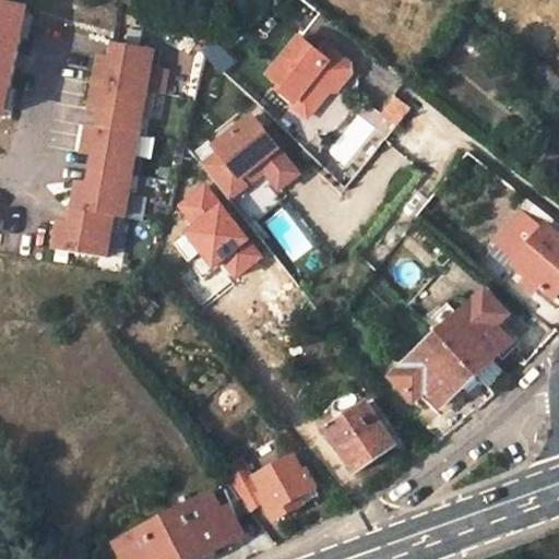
[(0,113),(0,111),(6,88),(10,90),(22,39),(19,38),(23,15),(25,9),(0,2),(0,113)]
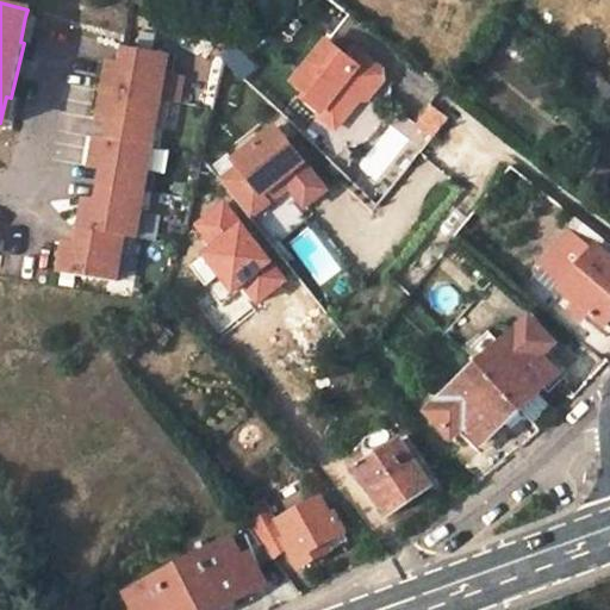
[(24,43),(32,44),(37,19),(25,17),(20,42),(24,43)]
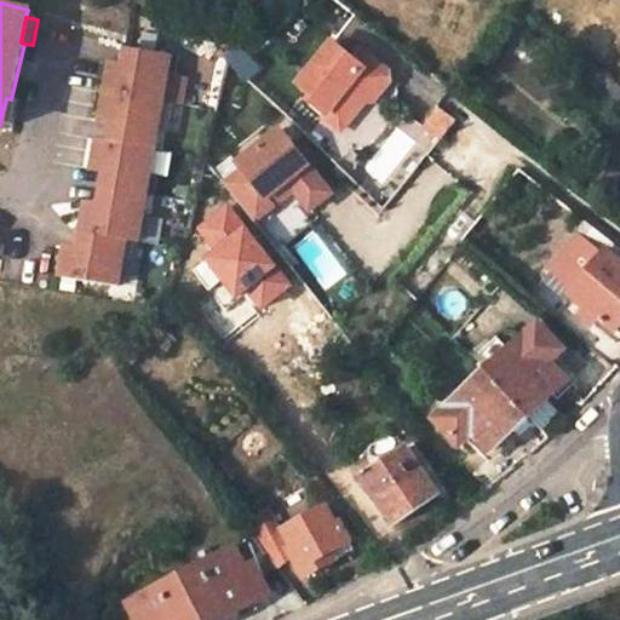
[(369,95),(378,93),(394,73),(382,58),(373,52),(366,62),(355,53),(334,39),(304,81),(319,92),(315,96),(332,109),(333,109),(343,98),(359,109),(369,95)]
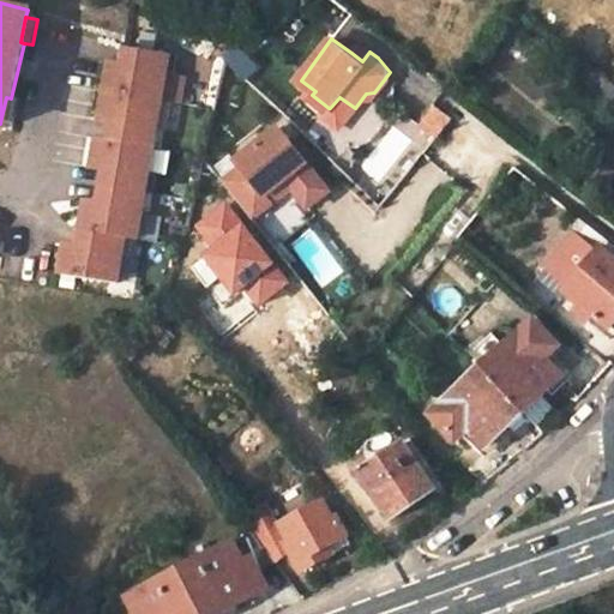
[(359,43),(351,53),(362,61),(369,52),(359,43)]
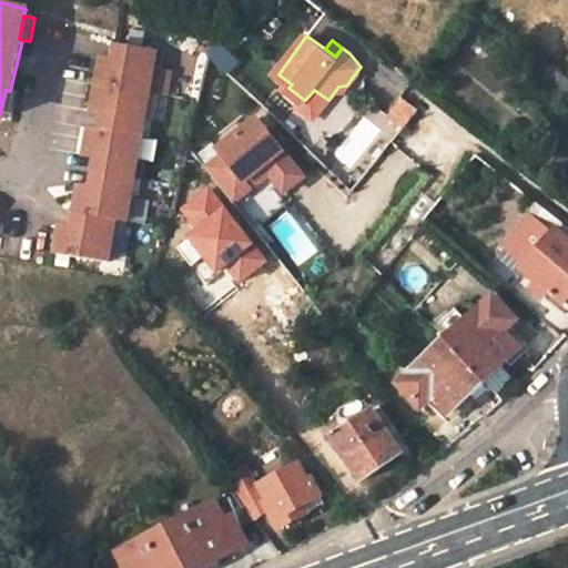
[(219,44),(208,58),(226,73),(237,60),(219,44)]
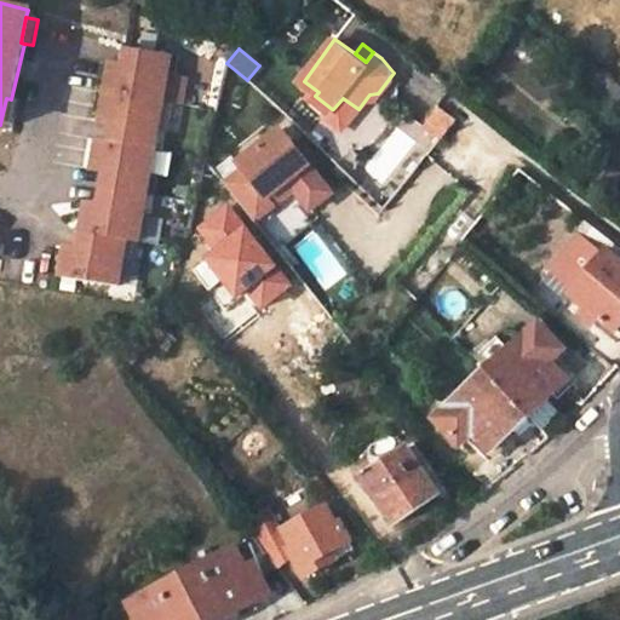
[(57,279),(113,288),(121,244),(135,246),(170,58),(125,50),(122,68),(109,65),(98,124),(112,126),(108,144),(96,142),(90,171),(102,173),(96,207),(84,205),(75,252),(62,250),(57,279)]
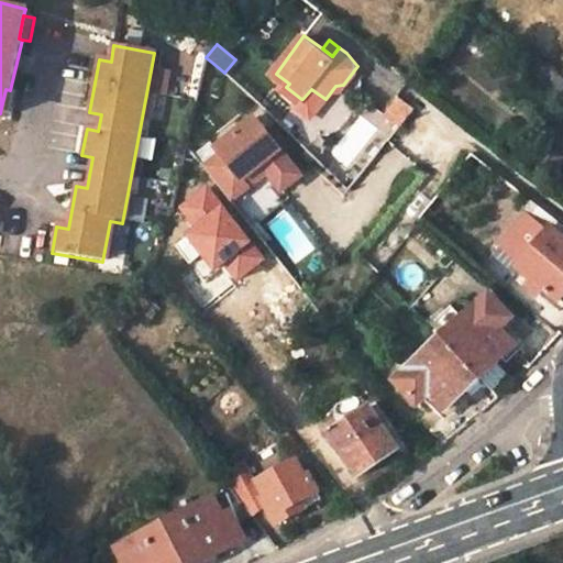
[(6,89),(0,112),(11,116),(17,92),(10,90),(6,89)]
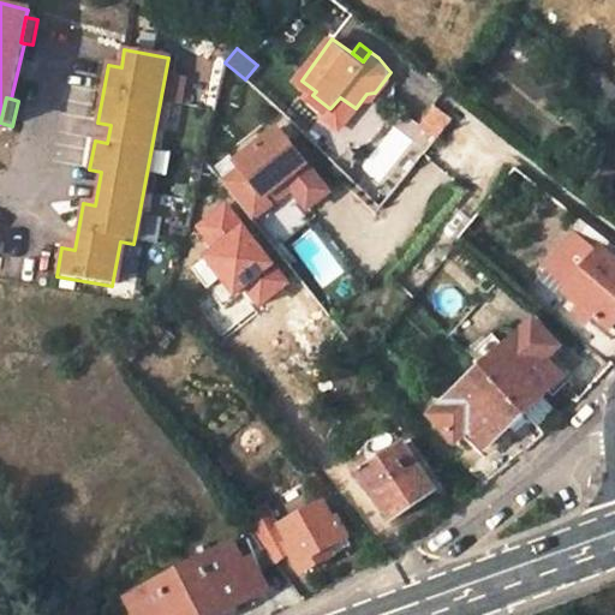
[(340,97),(330,108),(329,108),(327,112),(345,124),(356,108),(340,97)]
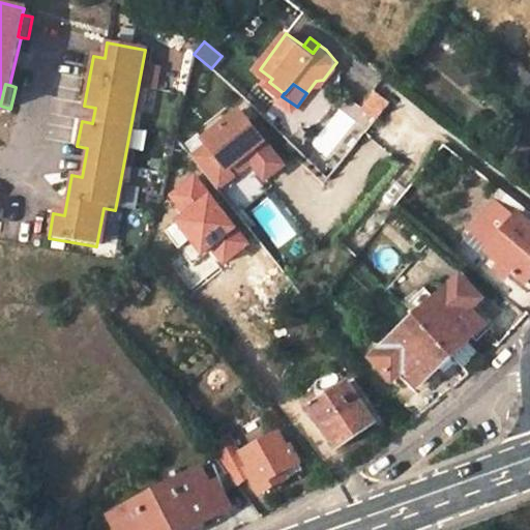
[(375,91),(354,115),(341,104),(306,144),(334,168),(389,104),(375,91)]
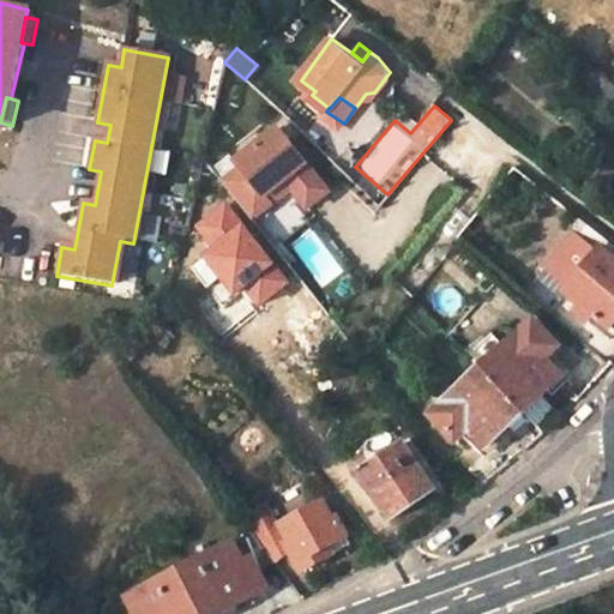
[(236,168),(221,180),(254,227),(290,200),(302,216),(330,194),(277,122),(229,158),(236,168)]
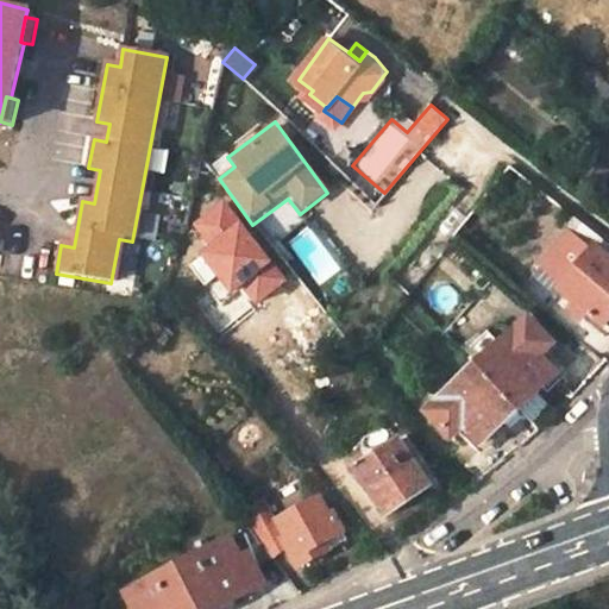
[(196,225),(214,250),(189,265),(205,288),(233,268),(257,303),(284,284),(228,203),(196,225)]
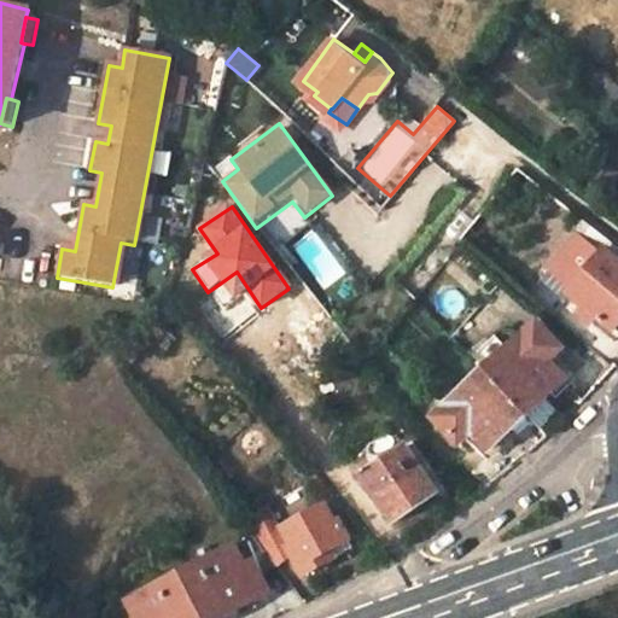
[(582,304),(594,315),(612,330),(617,321),(617,262),(602,250),(598,256),(577,239),(552,270),(572,289),(569,292),(582,304)]
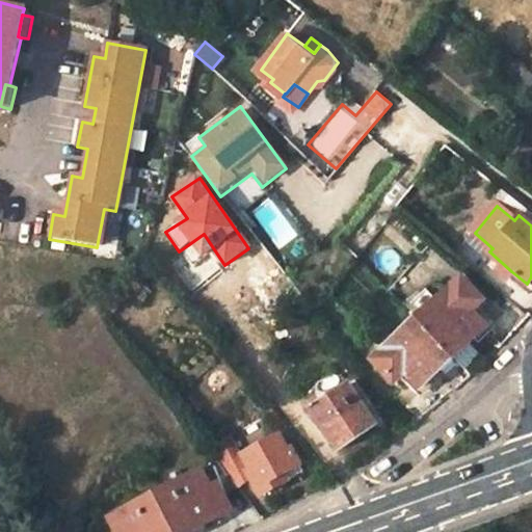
[(507,278),(511,271),(501,262),(495,268),(507,278)]
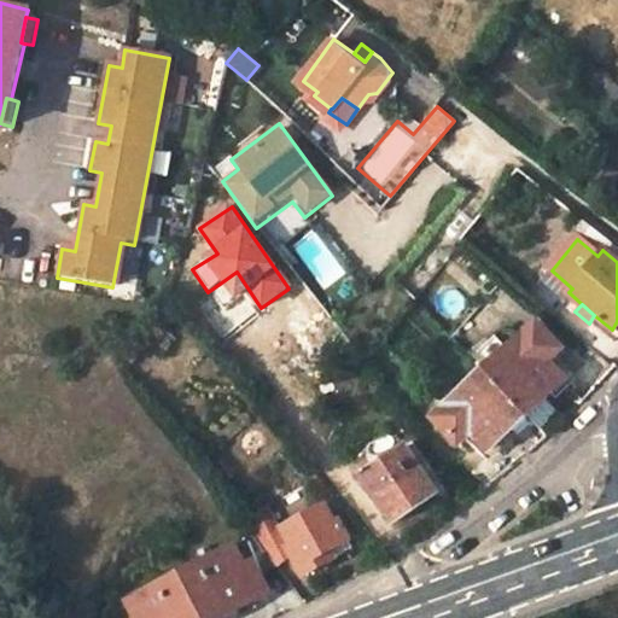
[(535,321),(484,368),(525,414),(548,392),(563,380),(547,363),(553,357),(561,350),(535,321)]
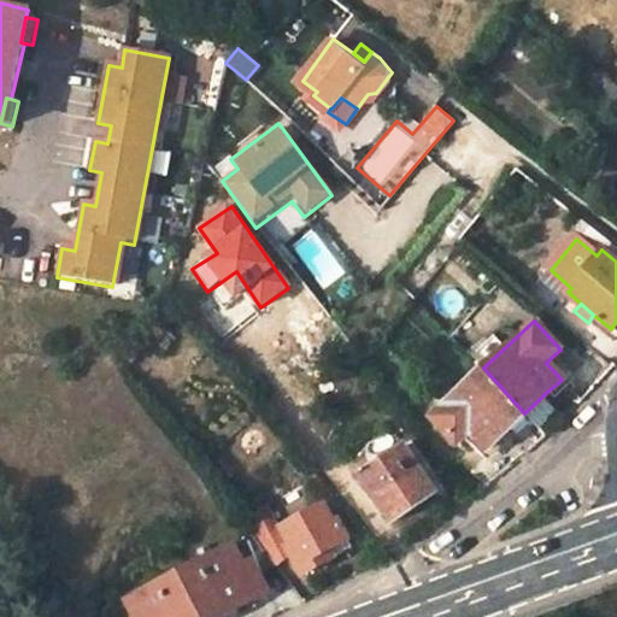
[(568,374),(552,357),(546,363),(562,380),(568,374)]
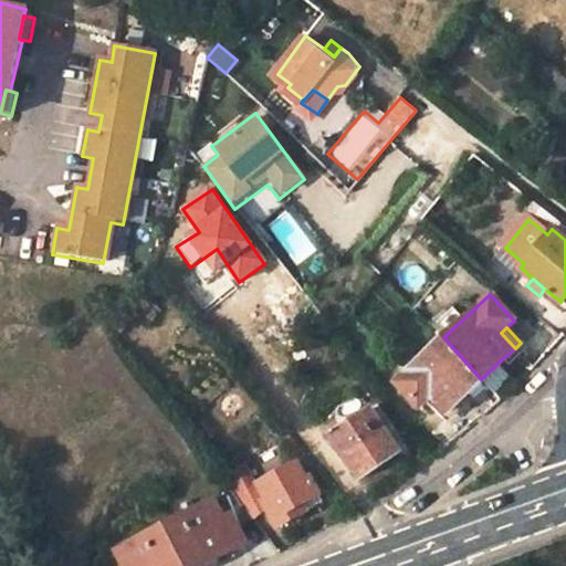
[(446,410),(481,379),(443,337),(396,380),(419,407),(425,401),(432,395),(446,410)]
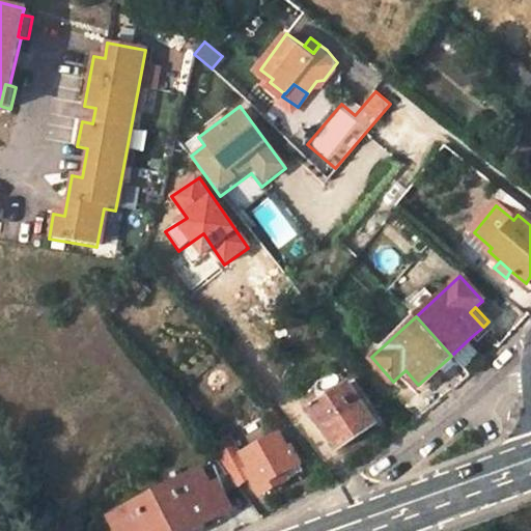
[(483,327),(471,337),(477,343),(496,327),(490,320),(488,322),(483,327)]
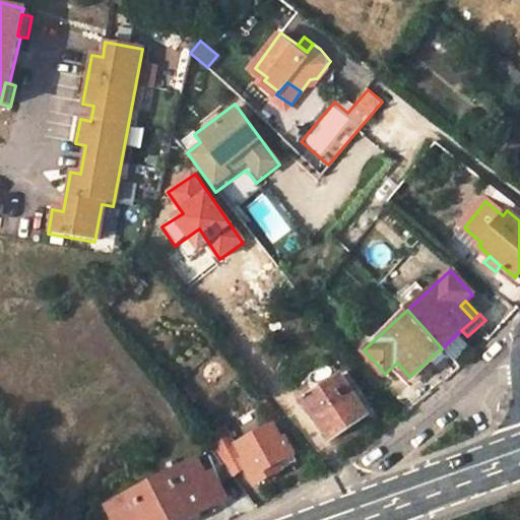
[(402,383),(409,377),(397,363),(390,369),(402,383)]
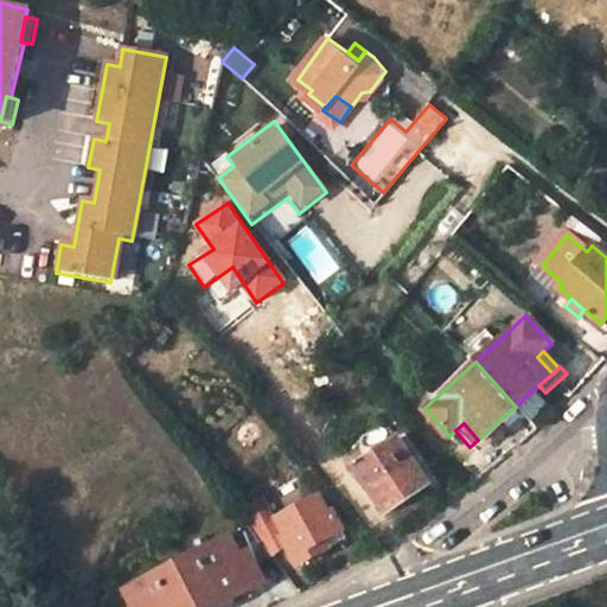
[(396,441),(358,467),(388,510),(426,484),(396,441)]
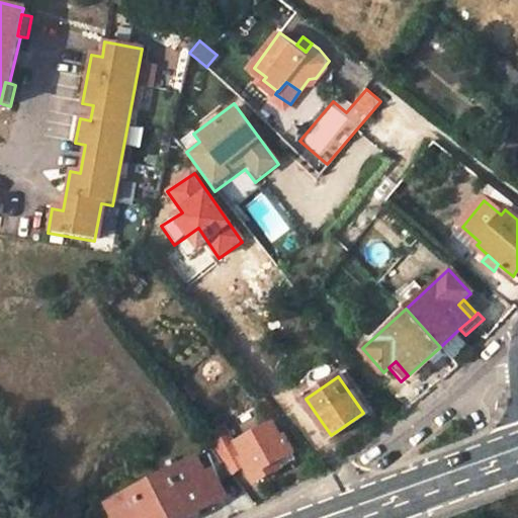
[(223,424),(197,436),(209,451),(228,475),(243,462),(252,480),(277,467),(275,460),(291,452),(283,435),(278,438),(271,425),(232,444),(223,424)]
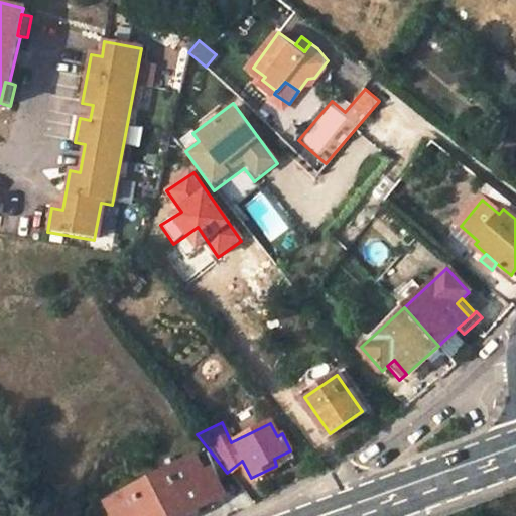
[(105,504),(110,515),(181,515),(208,503),(196,478),(208,473),(213,482),(228,474),(227,473),(215,457),(209,449),(105,504)]
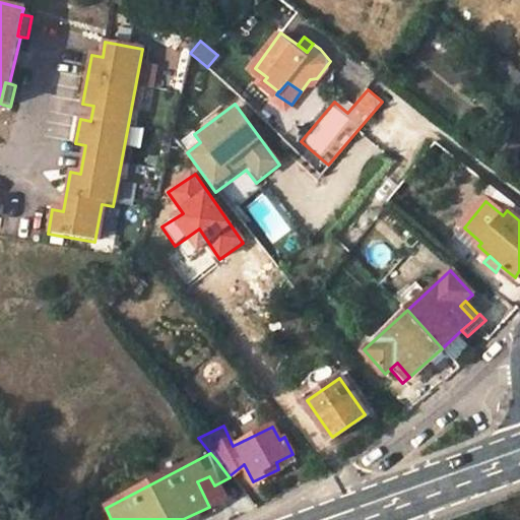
[(222,501),(214,485),(209,476),(197,481),(209,507),(222,501)]
